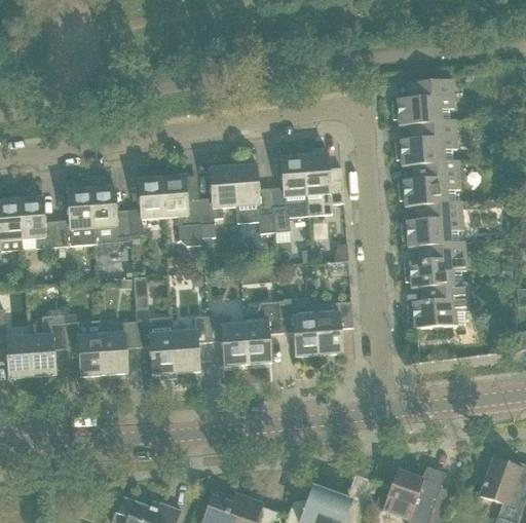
[(398,125),(409,124),(409,123),(454,120),(454,119),(449,120),(448,108),(453,107),(451,79),(406,82),(408,99),(397,100),(397,101),(391,101),(392,119),(398,118),(398,125)]
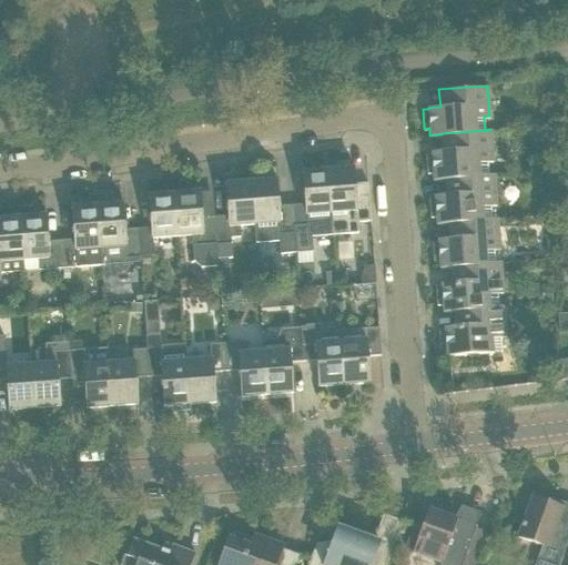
[(433,179),(445,179),(445,178),(494,174),(494,173),(488,173),(487,160),(493,160),(490,130),(442,133),(442,134),(443,150),(430,151),(432,152),(426,153),(427,172),(433,172),(433,179)]
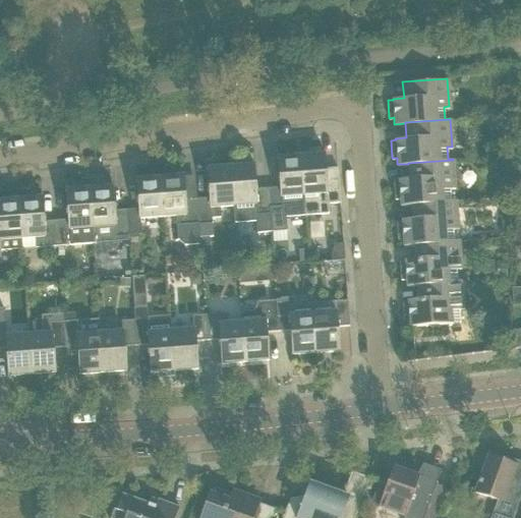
[(324,152),(300,154),(305,214),(328,212),(330,202),(340,200),(337,166),(325,167),(324,152)]
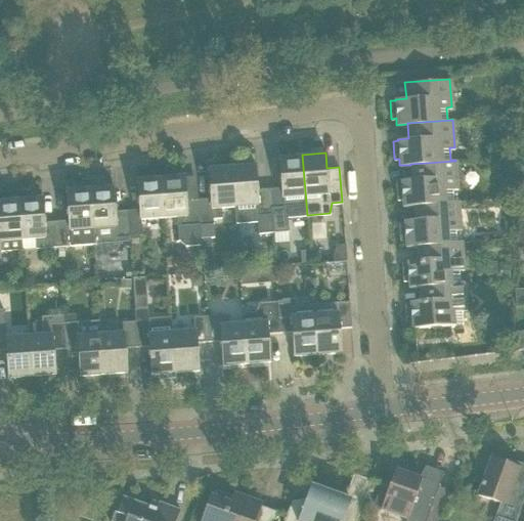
[(281,186),(269,187),(272,231),(288,230),(287,216),(307,215),(302,155),(278,157),(281,186)]
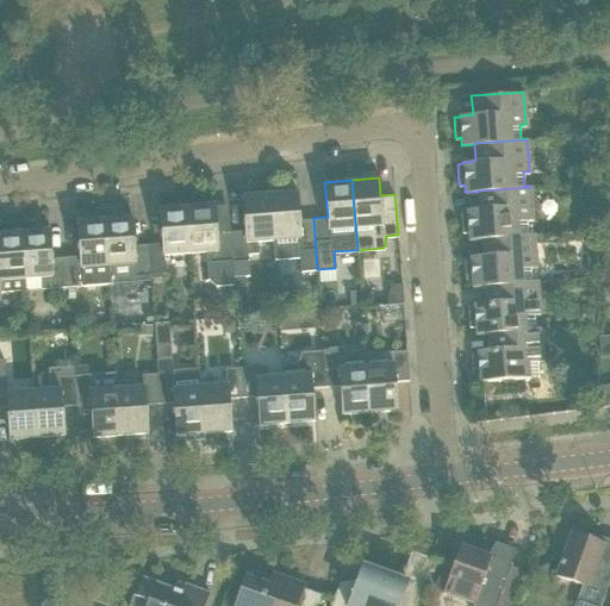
[(468,239),(481,238),(534,233),(534,232),(528,233),(527,219),(533,219),(530,187),(478,191),(478,192),(479,208),(466,210),(466,211),(460,211),(462,232),(468,231),(468,239)]
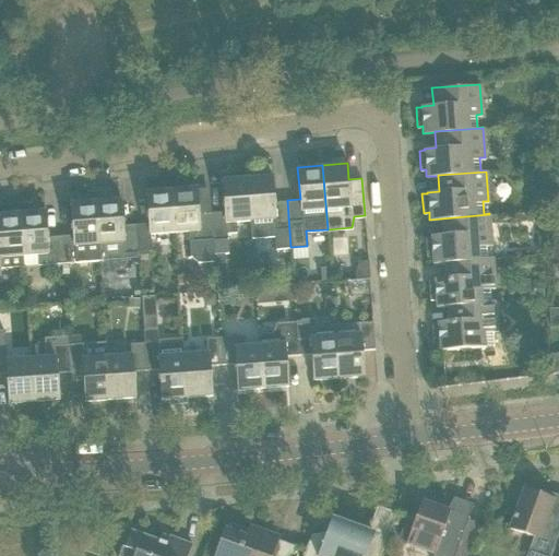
[(247,176),(250,220),(251,237),(274,235),(275,248),(290,247),(287,200),(273,201),(272,175),(247,176)]
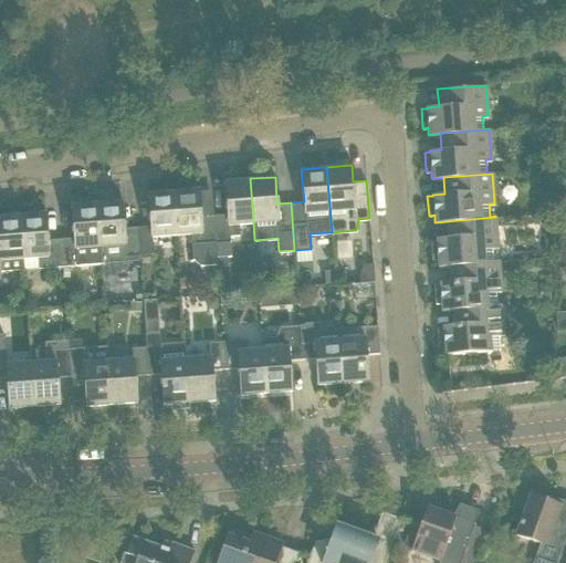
[(227,212),(213,214),(217,256),(231,254),(230,235),(240,235),(239,223),(253,222),(250,178),(224,180),(227,212)]
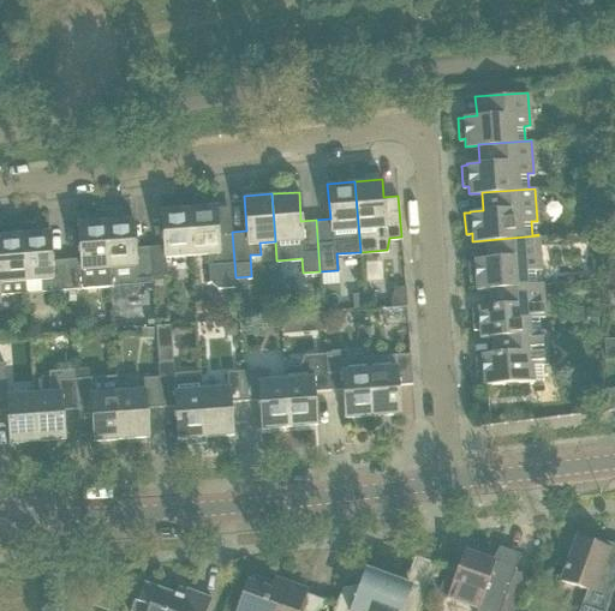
[(215,204),(187,207),(191,253),(207,252),(209,279),(218,287),(237,286),(232,232),(218,233),(215,204)]
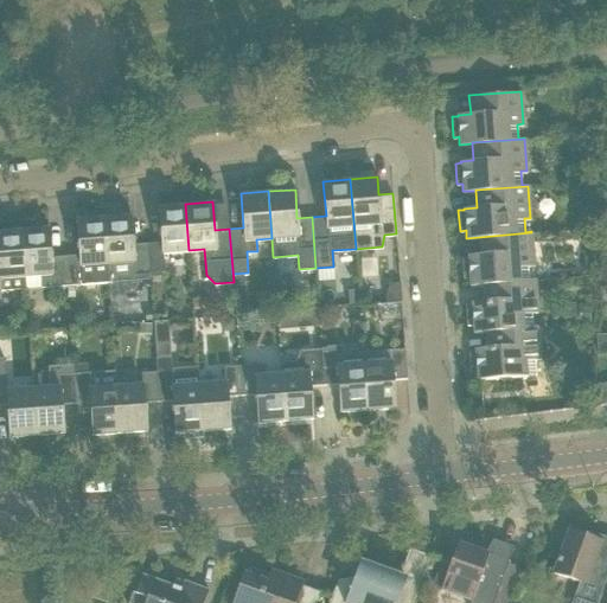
[(161,241),(147,242),(149,271),(165,270),(164,252),(189,250),(185,204),(159,206),(161,241)]
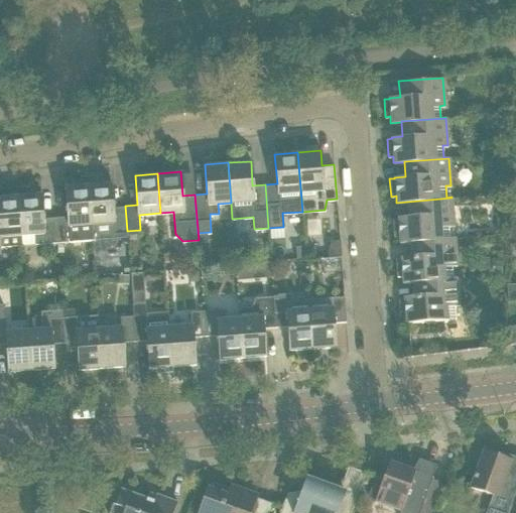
[(111,182),(88,184),(91,224),(92,234),(127,231),(125,206),(113,207),(111,182)]
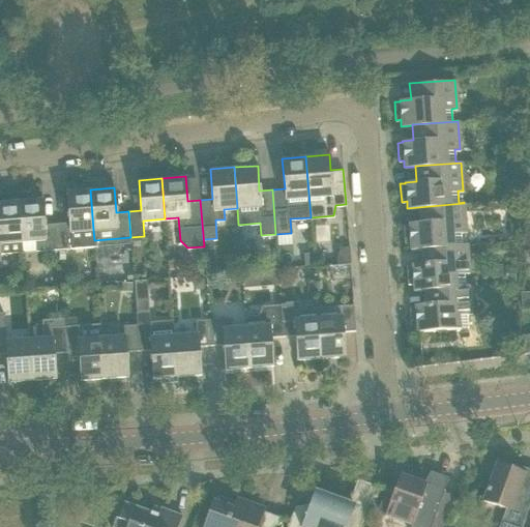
[(68,222),(56,222),(59,249),(94,245),(94,240),(93,230),(90,189),(66,191),(68,222)]
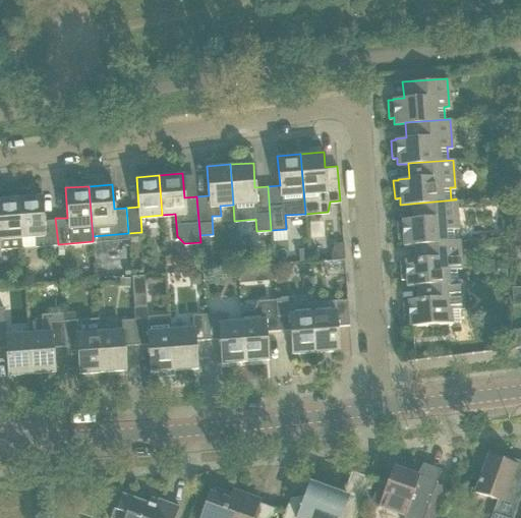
[(42,195),(18,196),(21,236),(35,235),(36,245),(58,244),(55,218),(43,219),(42,195)]
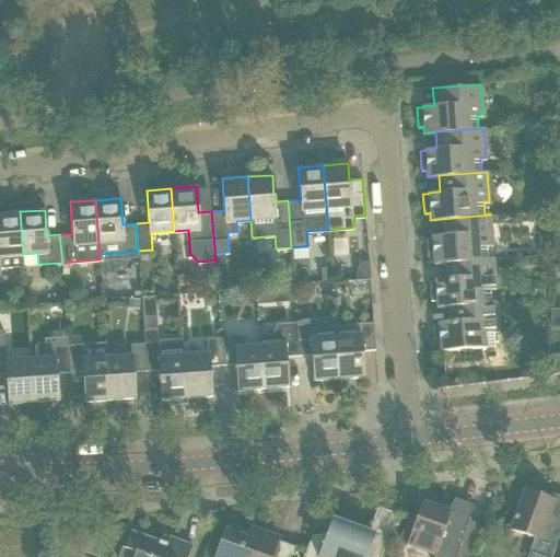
[(0,266),(24,265),(23,254),(20,211),(0,212),(0,266)]
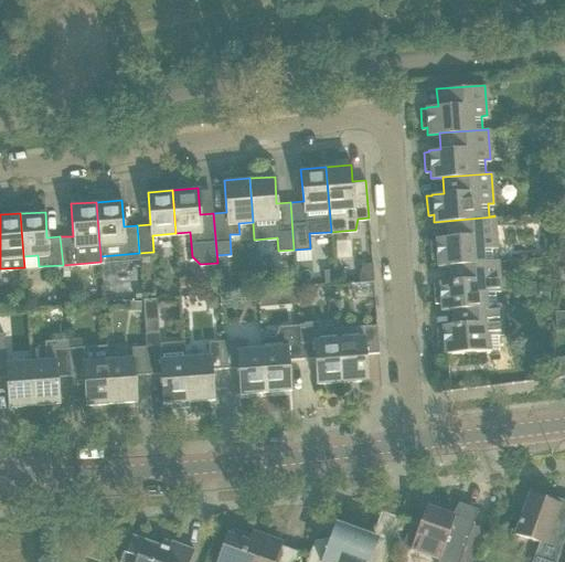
[(437,265),(449,265),(449,264),(498,261),(498,260),(492,260),(491,246),(497,246),(494,216),(446,221),(447,236),(435,237),(435,239),(429,240),(432,258),(437,258),(437,265)]
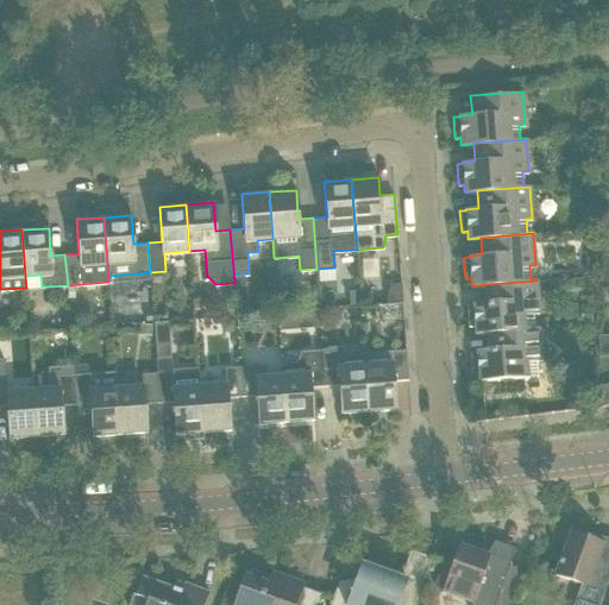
[(475,333),(488,332),(488,331),(540,327),(540,326),(534,327),(533,313),(539,312),(537,281),(484,284),(484,285),(485,302),(472,303),(472,304),(466,304),(469,326),(475,325),(475,333)]
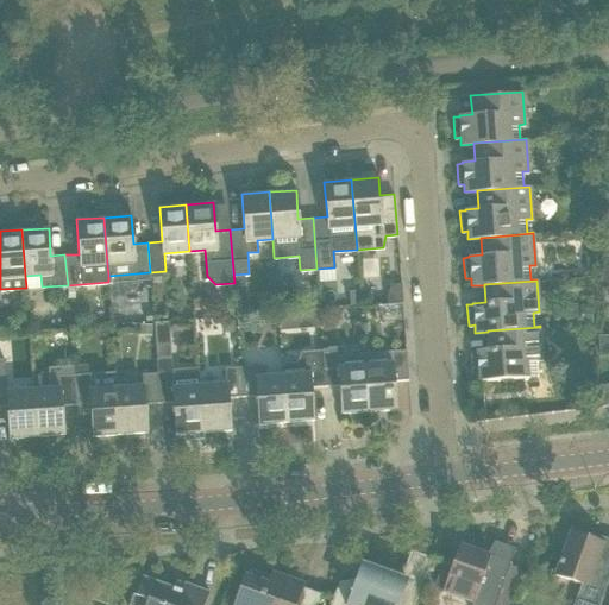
[(402,301),(401,282),(389,283),(387,295),(388,302),(402,301)]
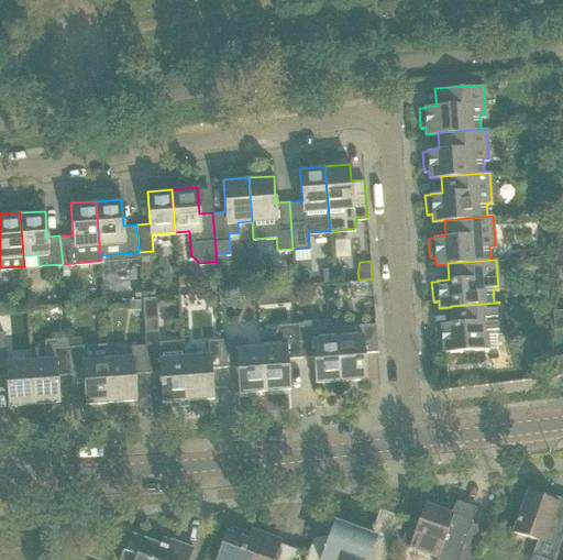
[(331,267),(321,267),(323,281),(332,281),(331,267)]
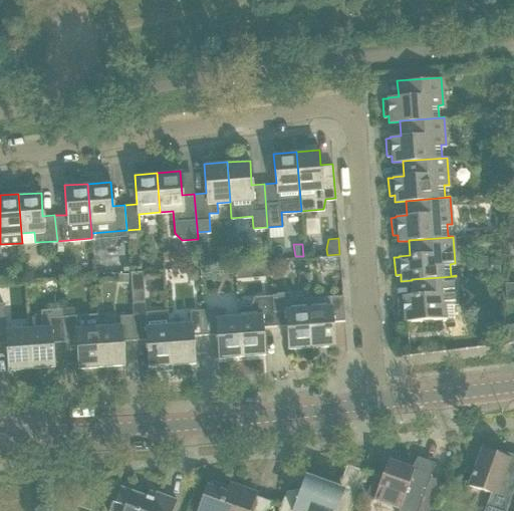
[(499,256),(490,256),(490,272),(500,272),(499,256)]
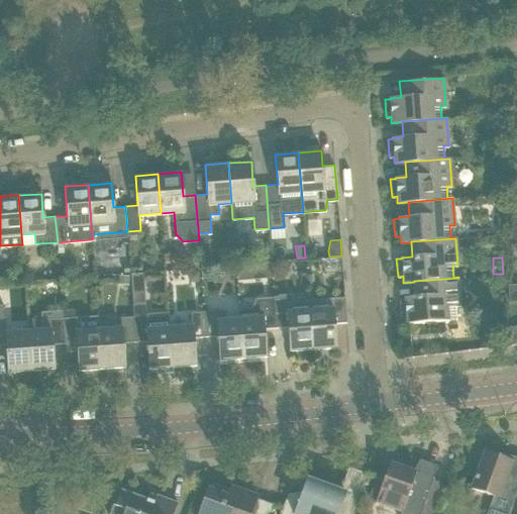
[(245,264),(236,265),(237,273),(245,272),(245,264)]
